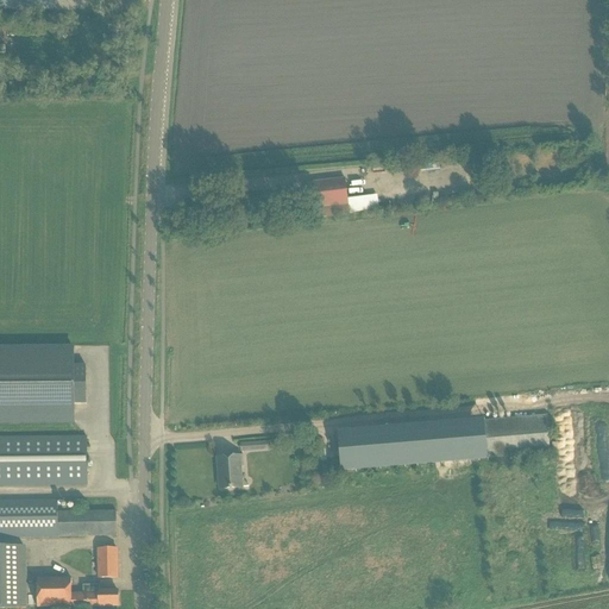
[(306,184),(309,209),(311,220),(326,218),(349,215),(345,180),(306,184)]
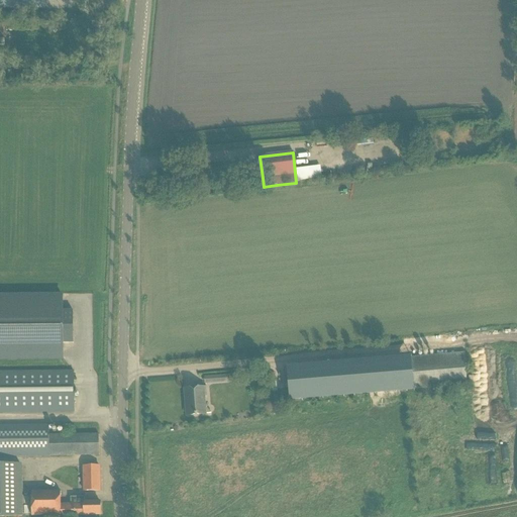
[(62,296),(0,296),(0,357),(63,357),(62,343),(73,343),(72,311),(62,311),(62,296)]
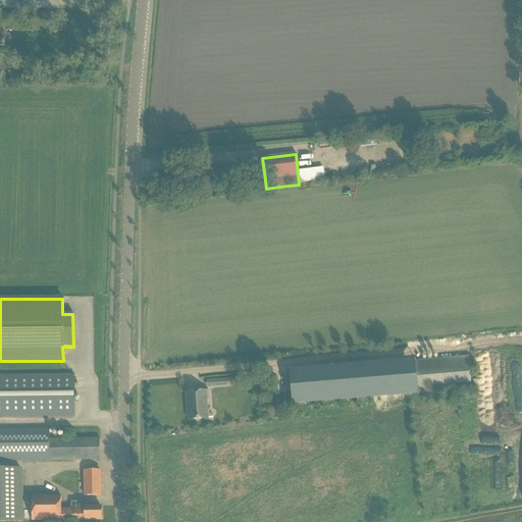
[(308,370),(299,371),(289,372),(292,404),(471,388),(468,357),(379,364),(379,359),(375,360),(375,365),(317,370),(317,364),(307,365),(308,370)]
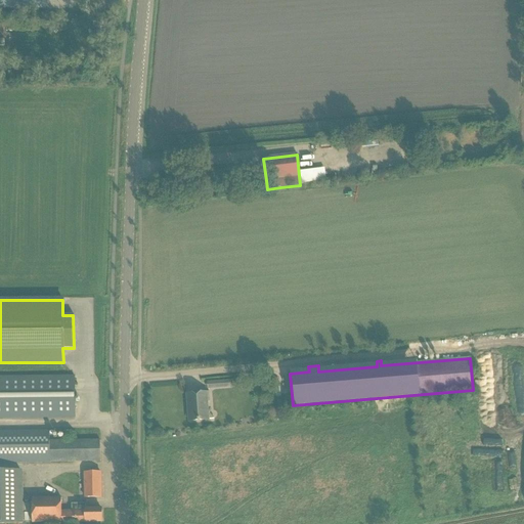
[(74,377),(0,377),(0,418),(75,418),(74,377)]
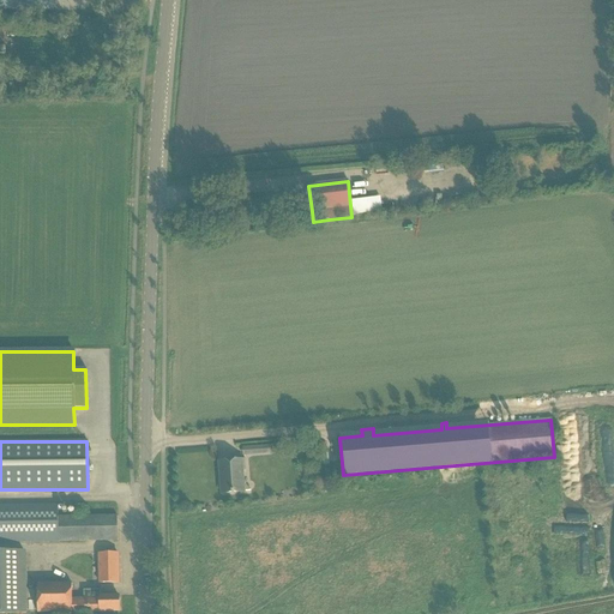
[(241,461),(220,463),(221,475),(222,475),(223,494),(244,493),(241,461)]
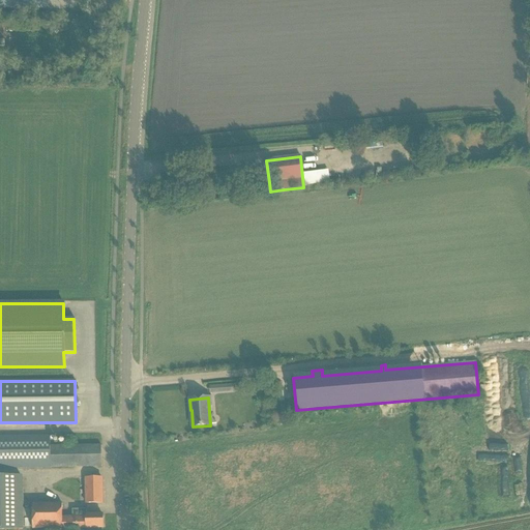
[(101,467),(101,446),(50,447),(50,437),(0,436),(0,468),(22,468),(101,467)]
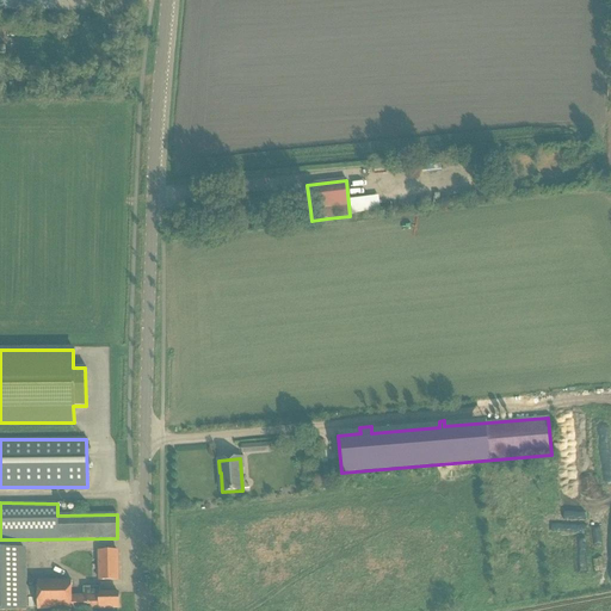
[(0,610),(24,610),(24,549),(0,549),(0,610)]
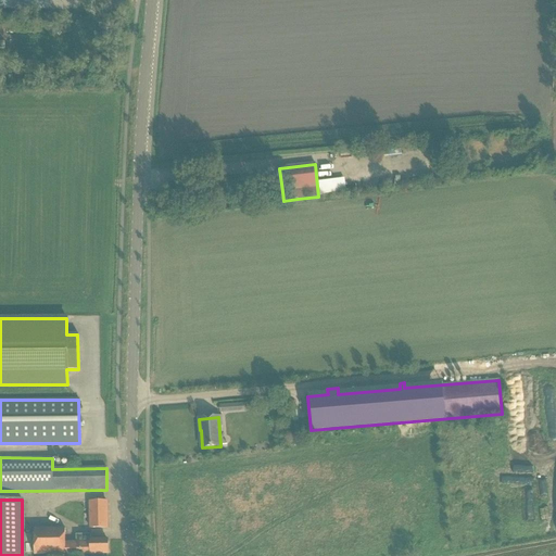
[(106,502),(89,502),(89,503),(90,528),(108,528),(106,502)]
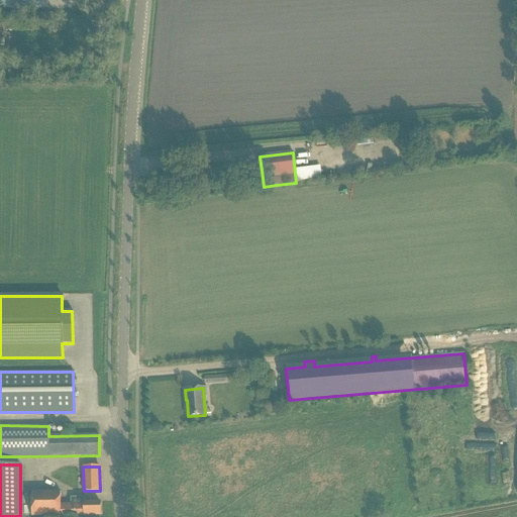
[(100,502),(84,503),(84,497),(70,497),(71,505),(61,505),(60,492),(30,492),(31,516),(100,515),(100,502)]
